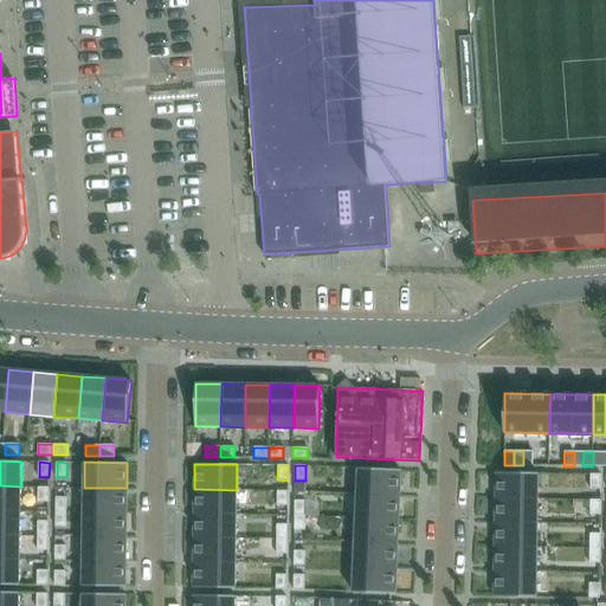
[(400,470),(359,469),(358,494),(399,495),(400,470)]
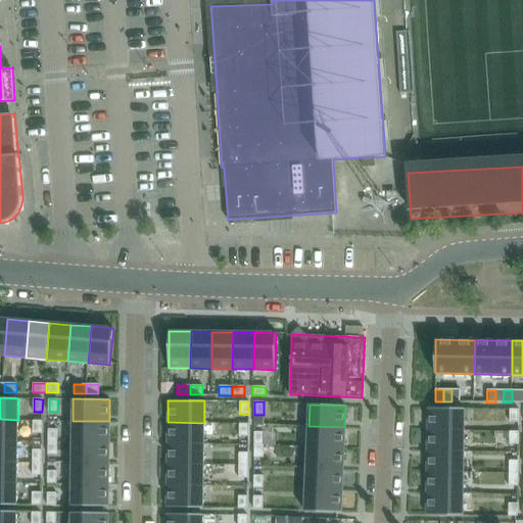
[(428,408),(427,430),(464,430),(464,409),(428,408)]
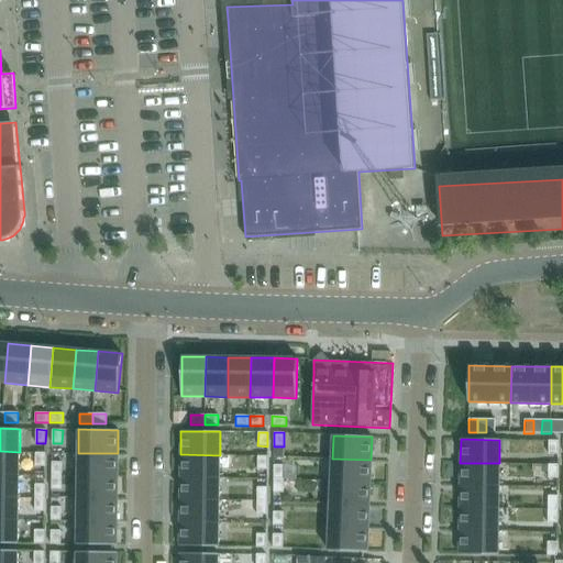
[(559,441),(549,440),(549,454),(558,454),(559,441)]
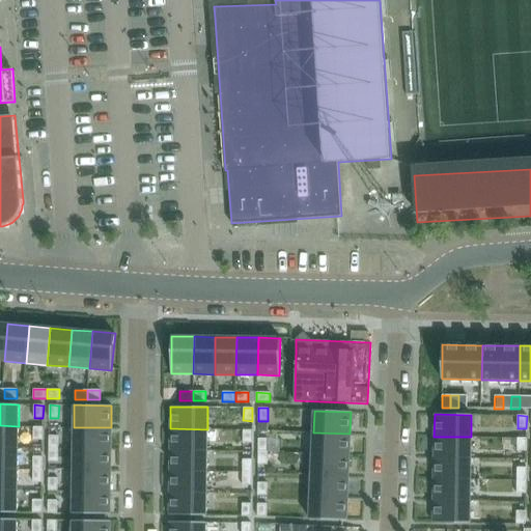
[(0,447),(18,448),(19,426),(0,425),(0,447)]
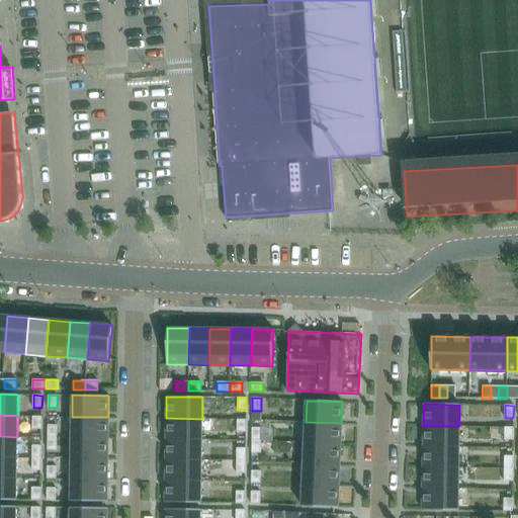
[(32,429),(41,429),(41,417),(32,417),(32,429)]
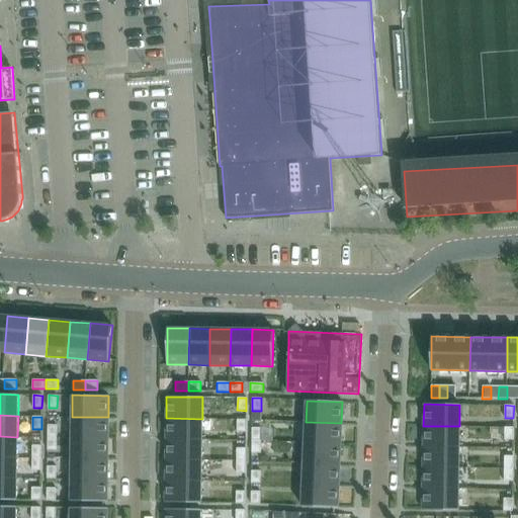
[(108,417),(72,417),(72,437),(108,438),(108,417)]
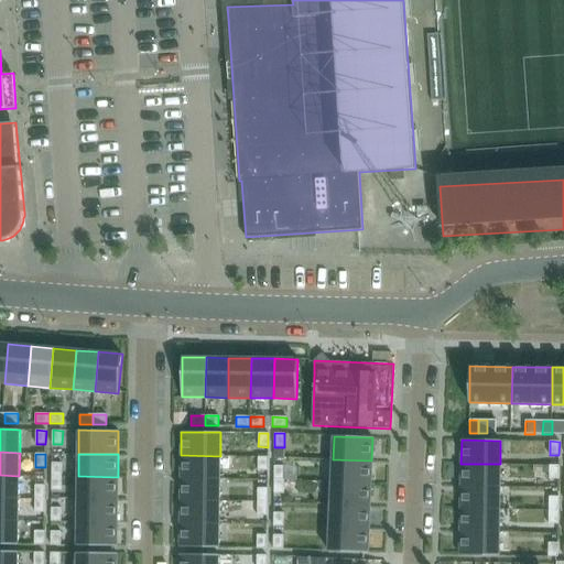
[(220,478),(220,456),(181,455),(181,478),(220,478)]
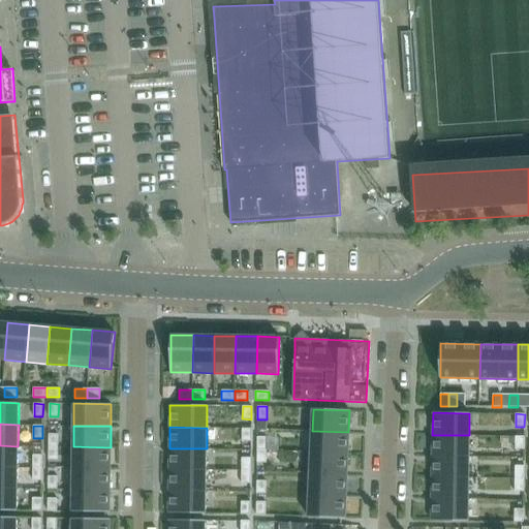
[(242,429),(242,441),(251,441),(251,429),(242,429)]
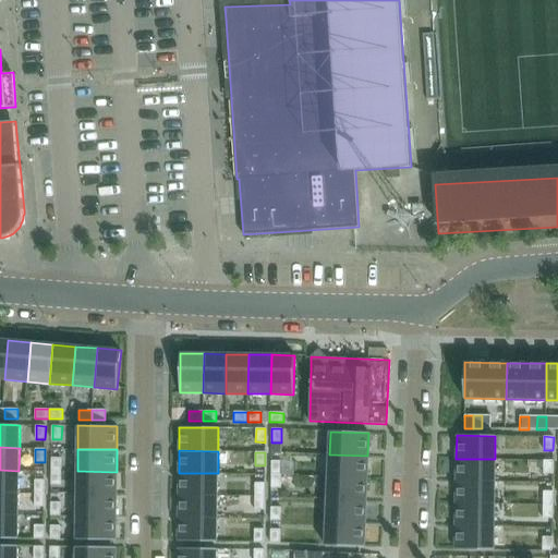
[(329,455),(328,477),(367,478),(367,456),(329,455)]
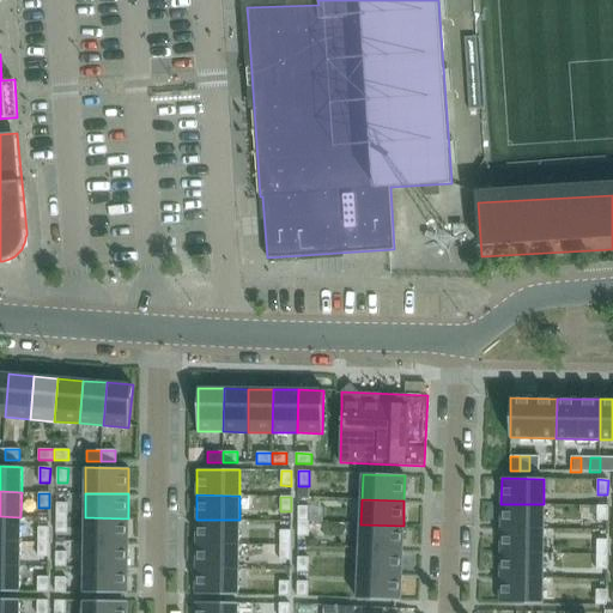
[(67,503),(56,503),(56,519),(67,519),(67,503)]
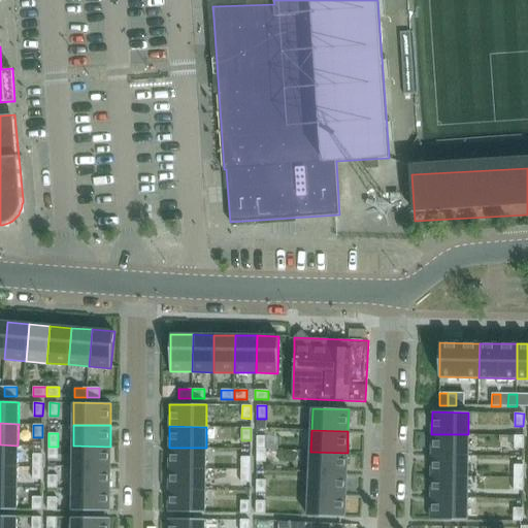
[(431,455),(468,456),(468,434),(431,434),(431,455)]
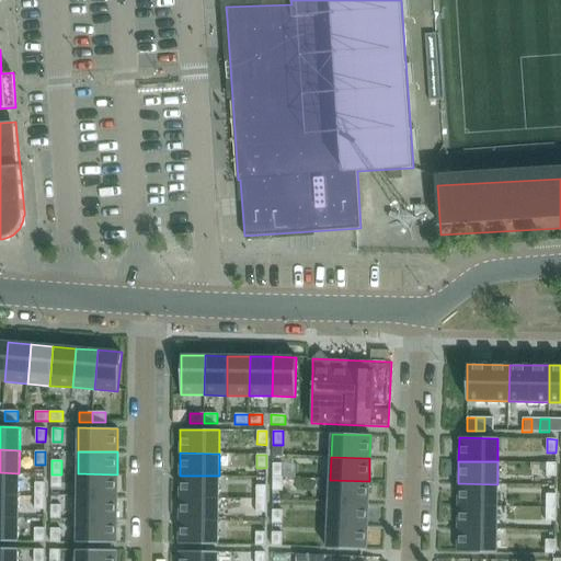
[(547,462),(546,477),(556,477),(556,462),(547,462)]
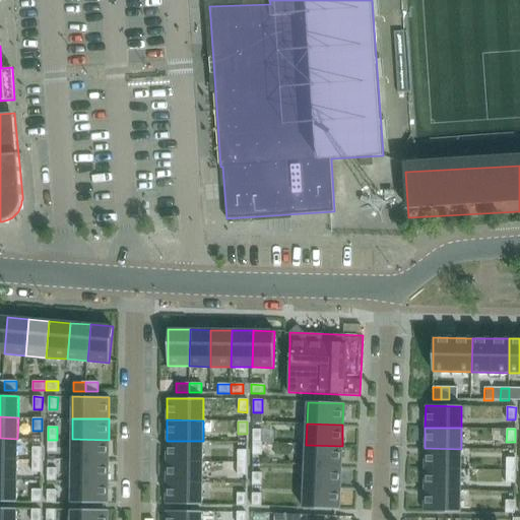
[(262,430),(253,430),(253,442),(262,442),(262,430)]
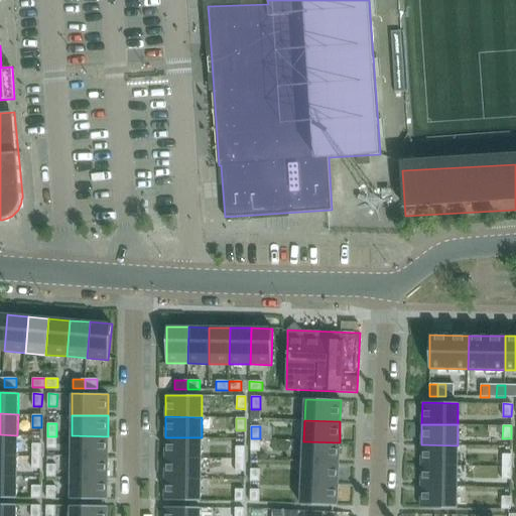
[(17,435),(0,434),(0,456),(17,457),(17,435)]
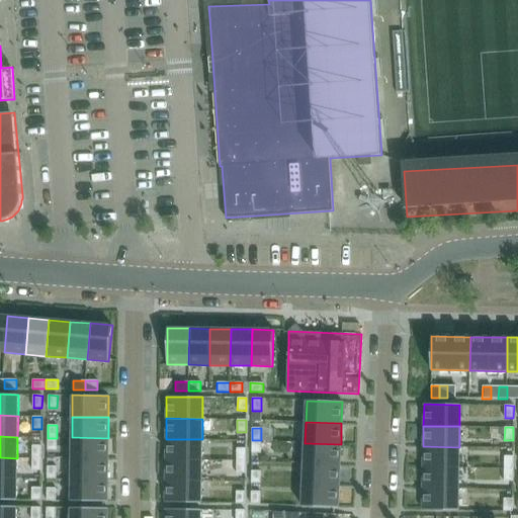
[(108,438),(72,437),(72,458),(107,459),(108,438)]
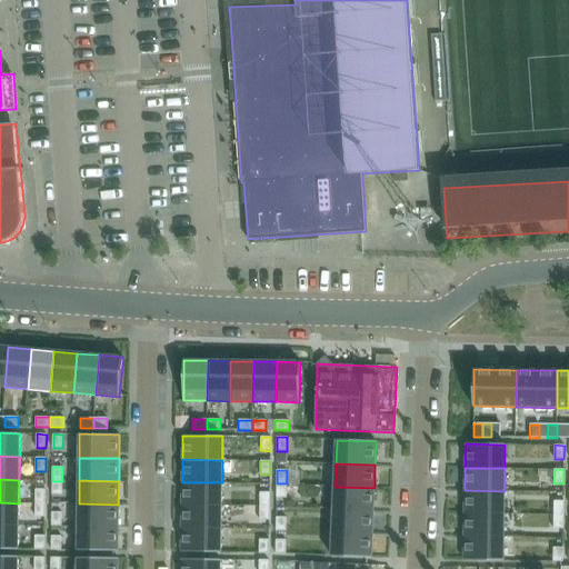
[(62,481),(52,481),(52,495),(62,495),(62,481)]
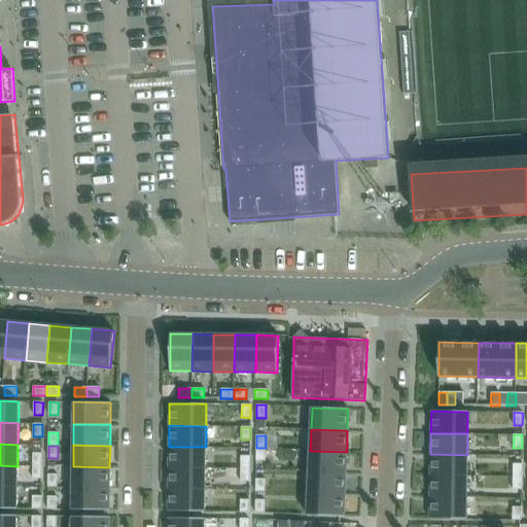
[(169,467),(205,468),(206,447),(169,447),(169,467)]
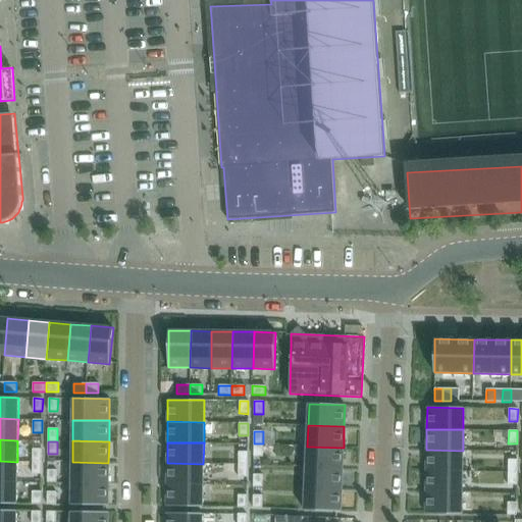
[(263,444),(254,444),(254,457),(262,457),(263,444)]
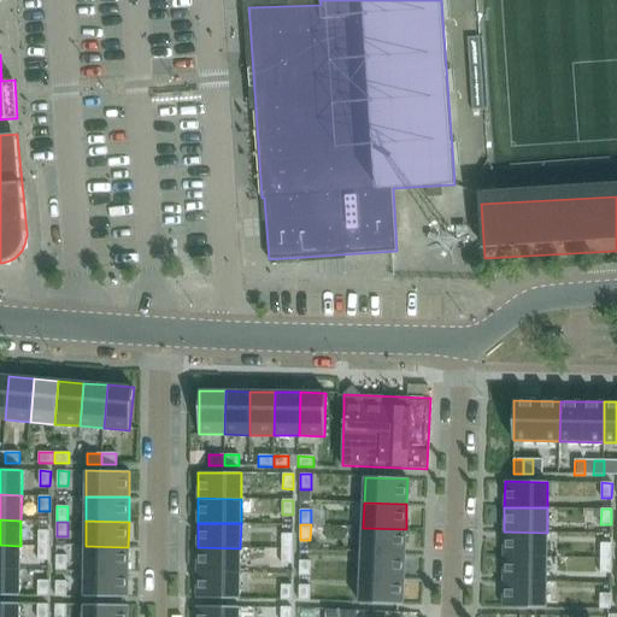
[(406,529),(363,528),(362,552),(405,554),(406,529)]
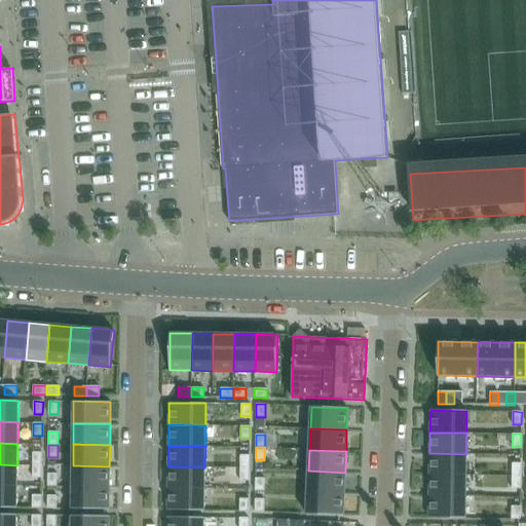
[(42,452),(33,452),(33,464),(42,465),(42,452)]
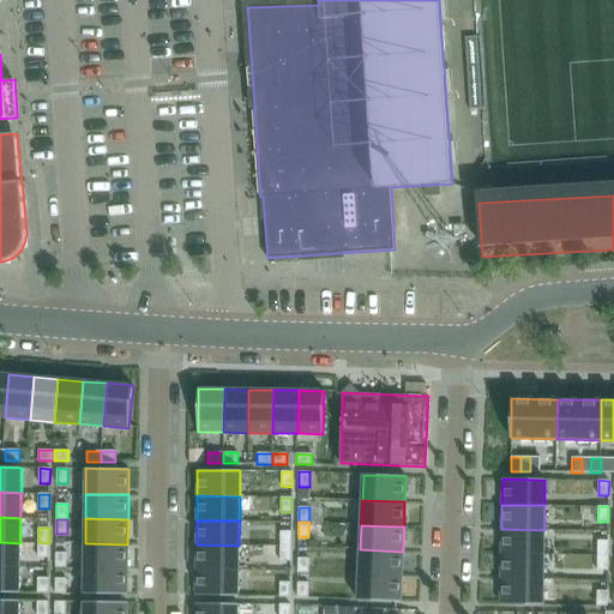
[(501,529),(501,554),(545,554),(545,530),(501,529)]
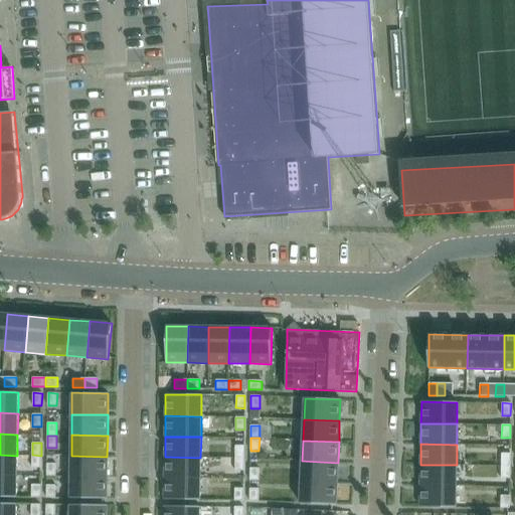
[(235,446),(235,459),(243,459),(244,446),(235,446)]
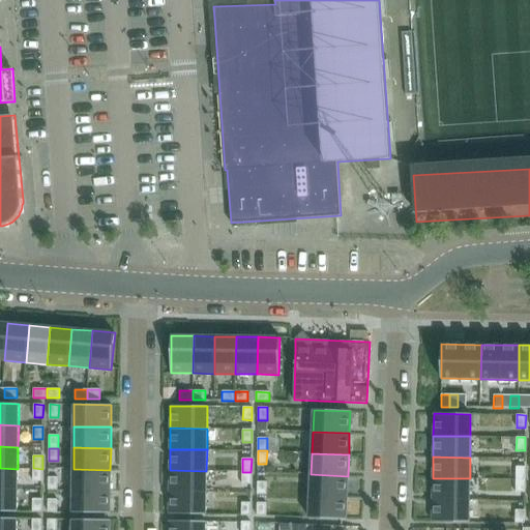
[(516,467),(516,479),(525,479),(525,467),(516,467)]
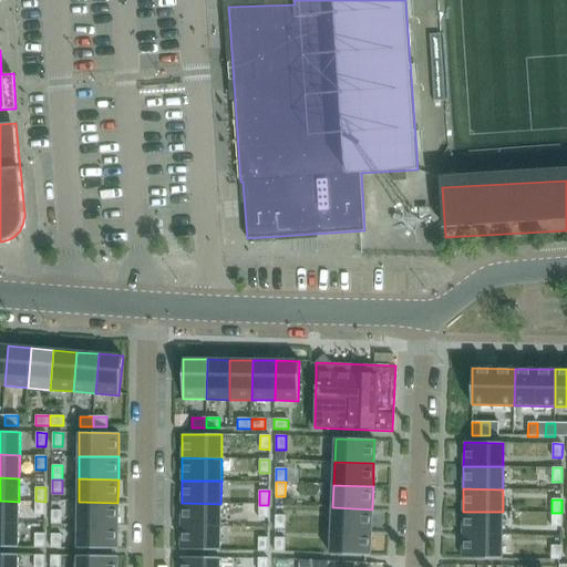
[(0,523),(19,524),(19,502),(0,501),(0,523)]
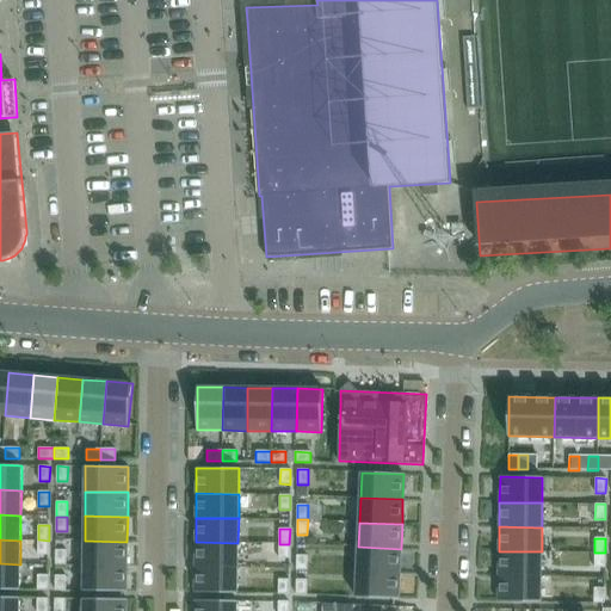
[(38,555),(49,555),(49,541),(38,539),(38,555)]
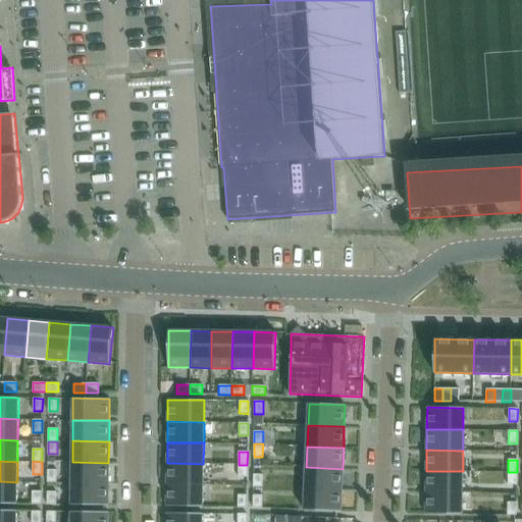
[(108,484),(108,463),(72,462),(71,483),(108,484)]
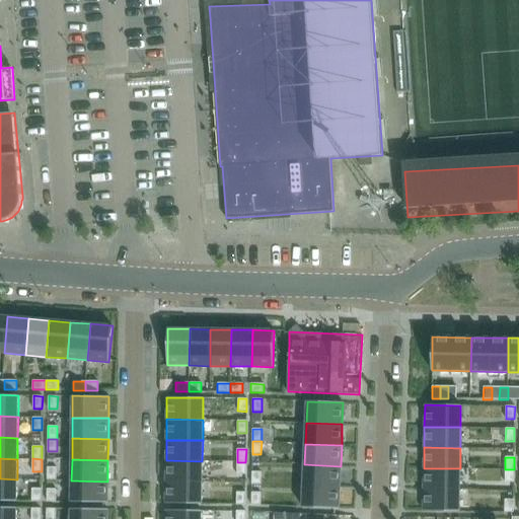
[(165,482),(202,483),(202,461),(166,460),(165,482)]
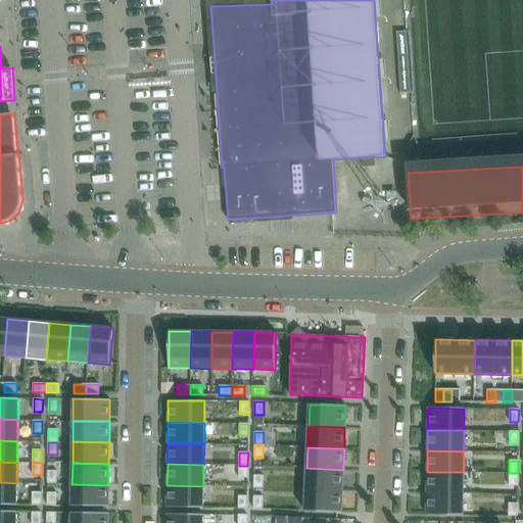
[(239,466),(238,478),(247,478),(247,466),(239,466)]
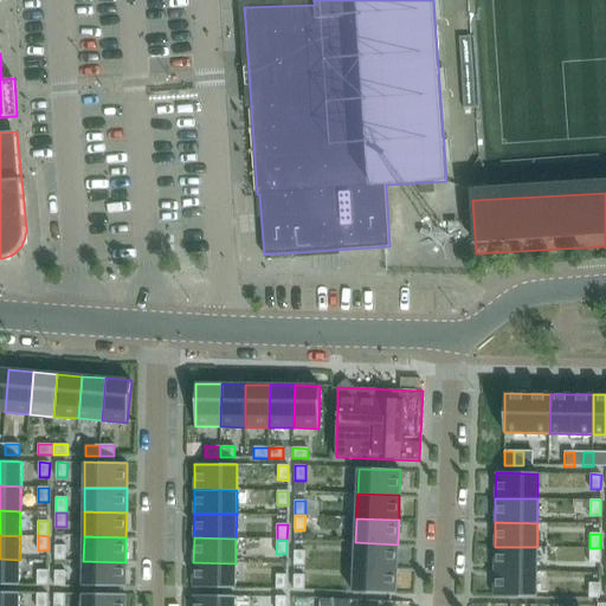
[(398,545),(355,542),(354,567),(397,568),(398,545)]
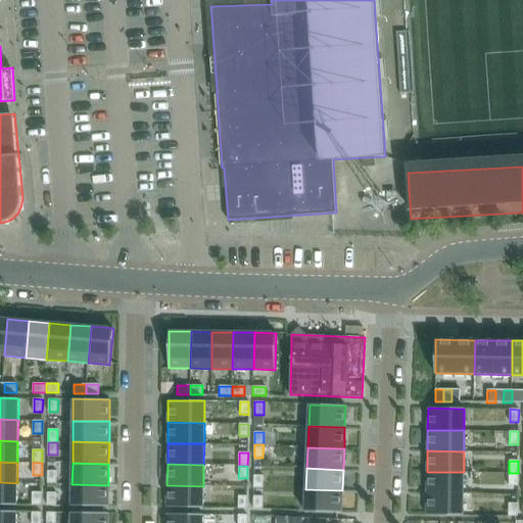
[(47,483),(56,483),(57,471),(48,471),(47,483)]
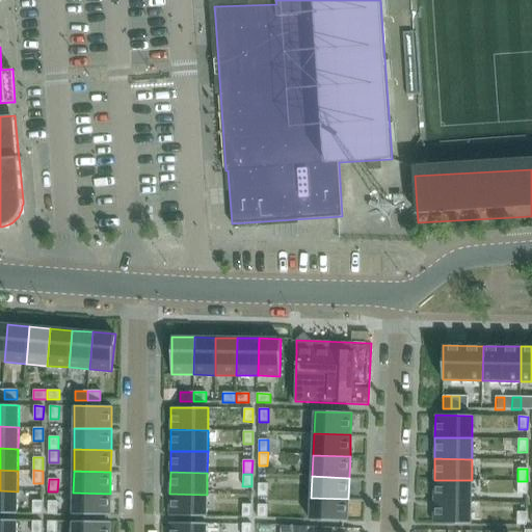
[(471,502),(472,480),(434,480),(433,502),(471,502)]
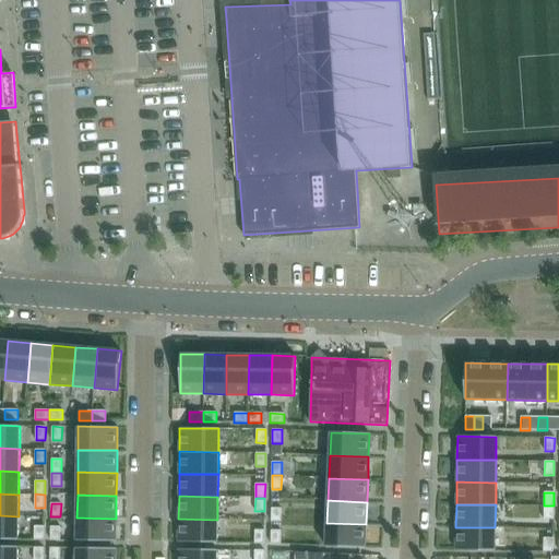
[(544,519),(554,520),(554,506),(544,506),(544,519)]
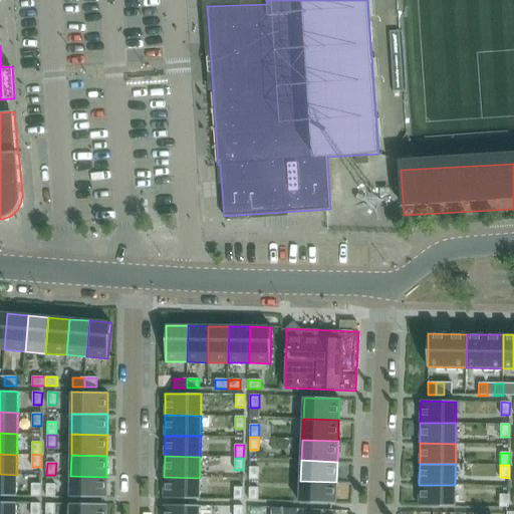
[(249,467),(249,480),(258,480),(258,467),(249,467)]
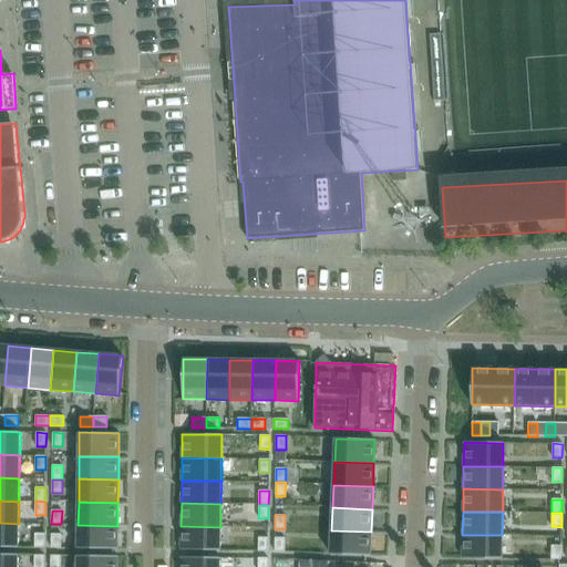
[(0,523),(0,547),(18,548),(19,524),(0,523)]
